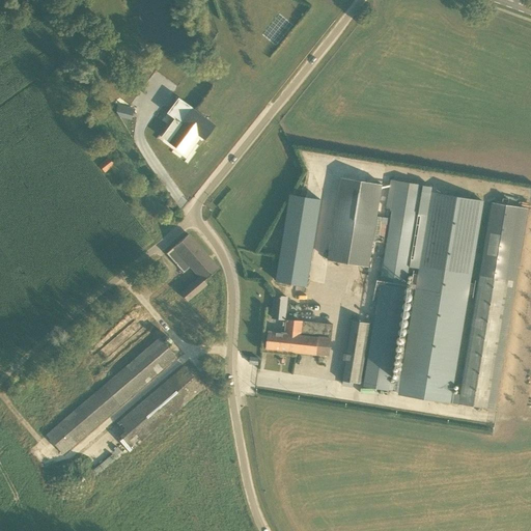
[(174,119),(162,137),(169,142),(183,123),(182,122),(192,109),(183,101),(171,117),(174,119)]
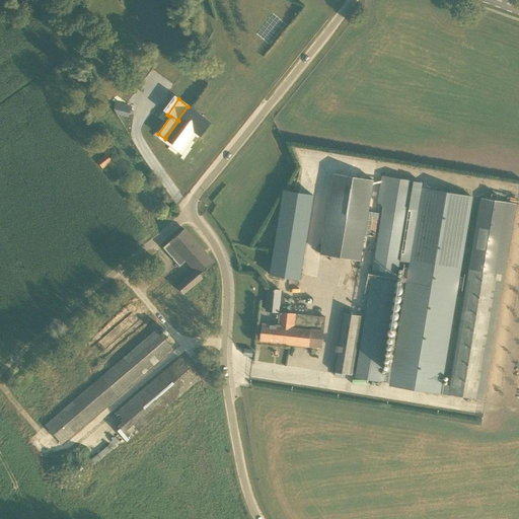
[(118,115),(127,118),(130,109),(120,106),(118,115)]
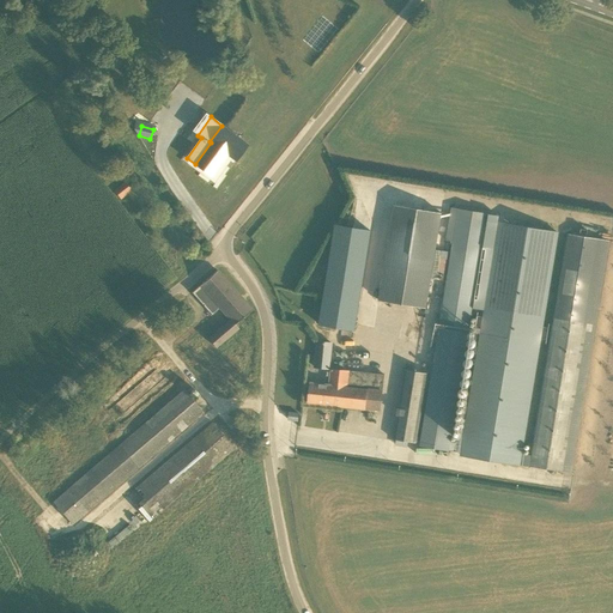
[(236,161),(248,145),(222,126),(210,141),(211,143),(195,164),(211,176),(226,153),(236,161)]
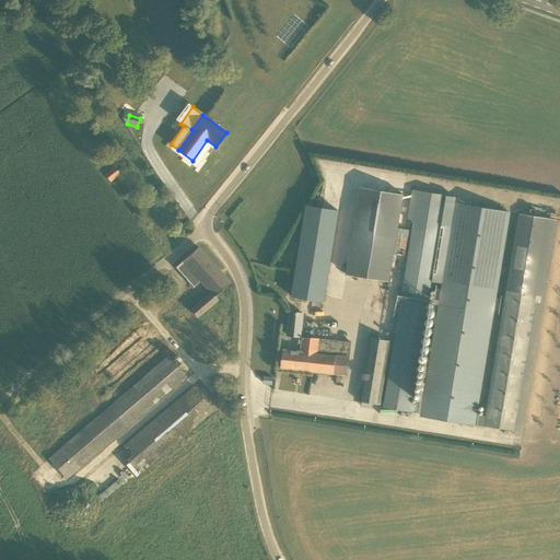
[(104,173),(111,181),(118,175),(112,167),(104,173)]
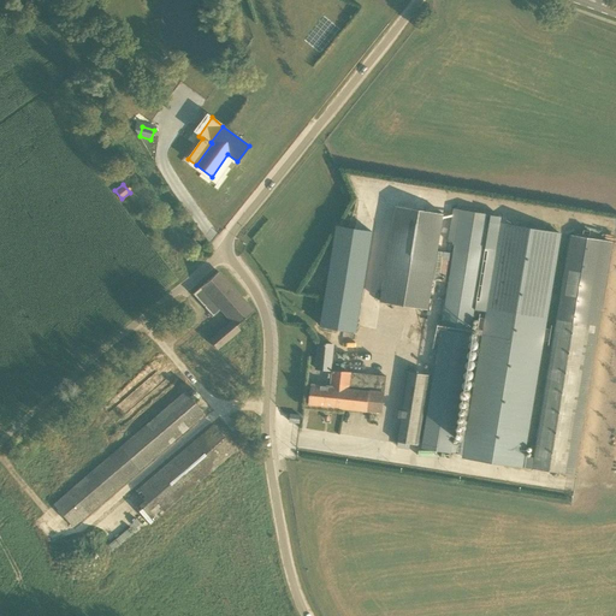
[(396,206),(380,301),(428,309),(444,214),(396,206)]
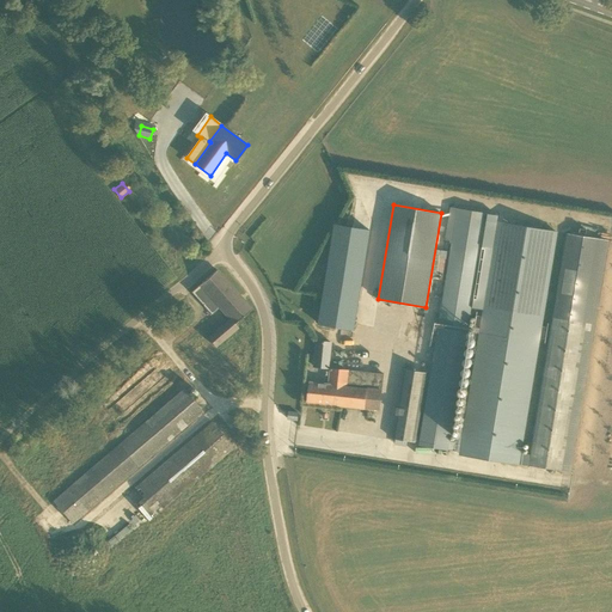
[(427,373),(403,368),(392,439),(420,442),(420,445),(461,452),(460,454),(570,472),(609,240),(568,234),(531,454),(521,453),(557,232),(499,222),(461,444),(451,441),(483,232),(485,220),(457,215),(420,436),(417,436),(427,373)]
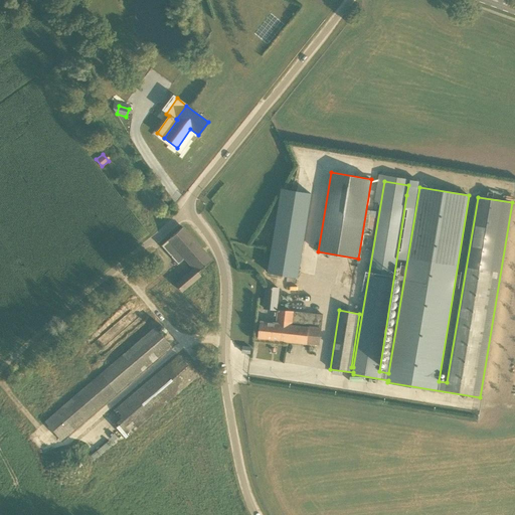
[(282,189),(269,273),(298,278),(311,194),(282,189)]
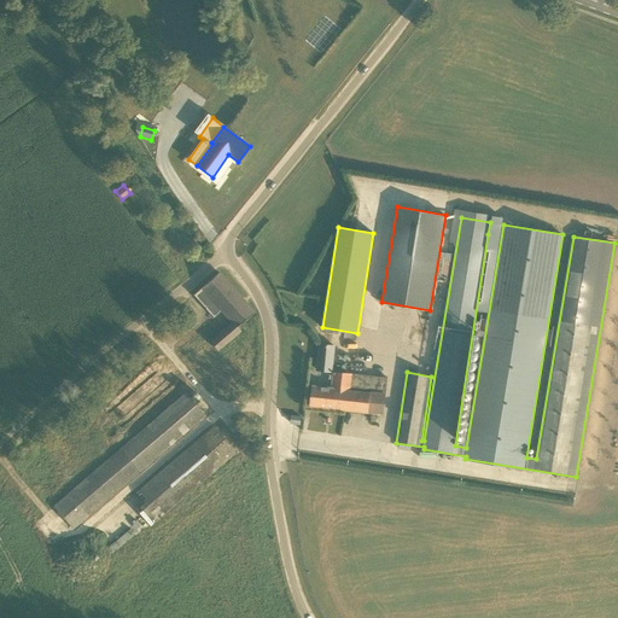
[(255,313),(219,273),(193,296),(213,319),(222,310),(231,322),(209,340),(217,350),(240,331),(237,327),(255,313)]
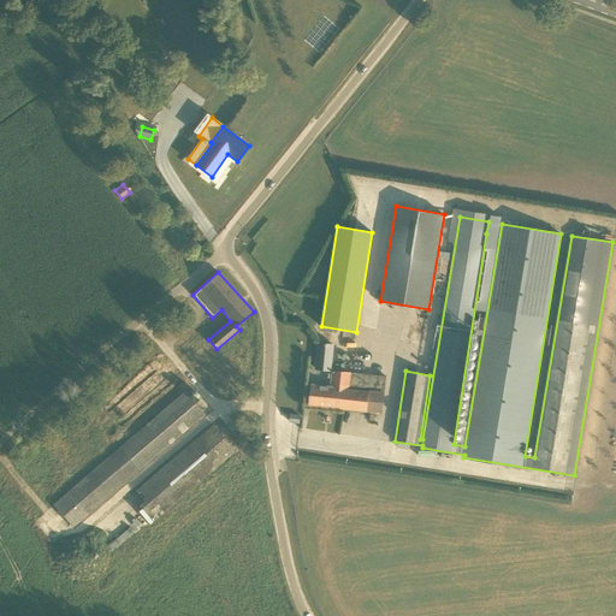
[(315,369),(332,372),(332,369),(335,343),(318,342),(315,369)]
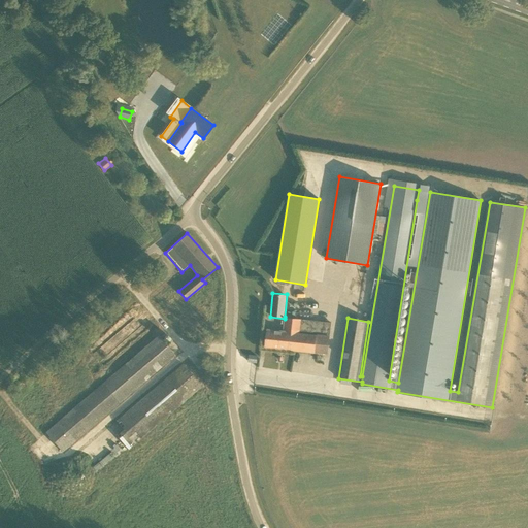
[(0,456),(22,437),(129,345),(128,343),(142,330),(152,341),(159,335),(160,334),(131,300),(3,409),(0,411),(0,456)]
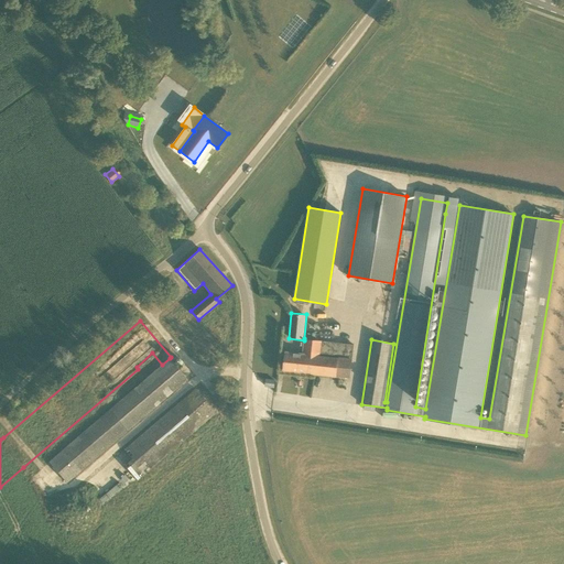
[(350,378),(354,344),(336,343),(334,356),(320,355),(322,340),(304,338),(304,340),(302,355),(285,353),(283,370),(350,378)]
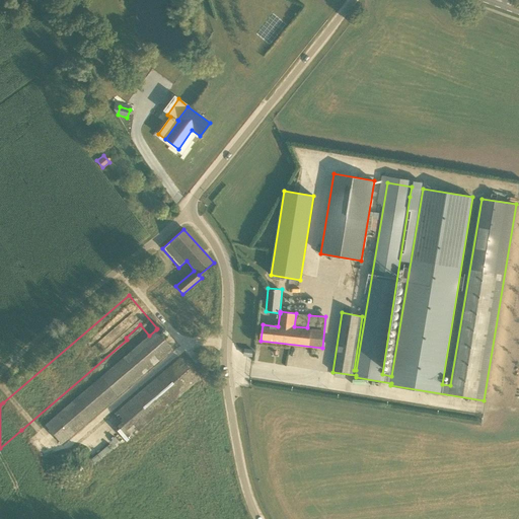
[(61,444),(70,436),(172,349),(156,329),(149,336),(45,425),(61,444)]
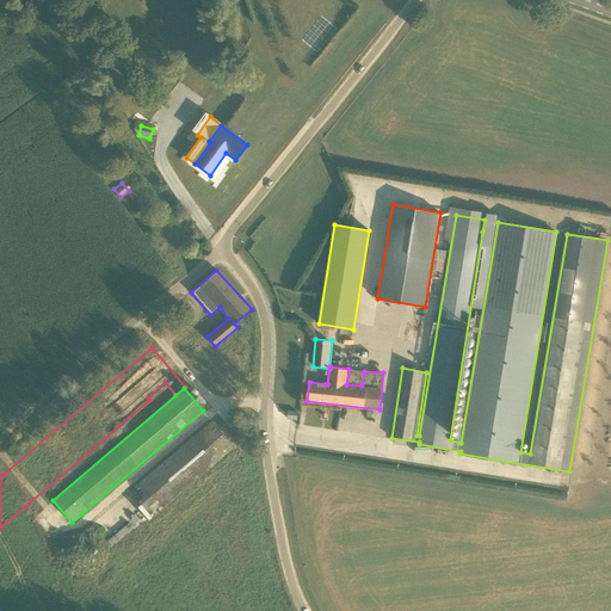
[(298,413),(288,412),(288,421),(298,423),(298,413)]
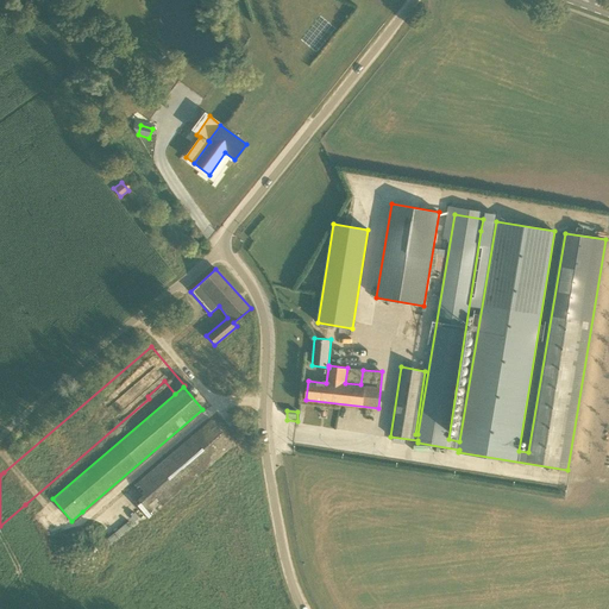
[(148,519),(224,453),(232,445),(211,420),(125,493),(148,519)]
